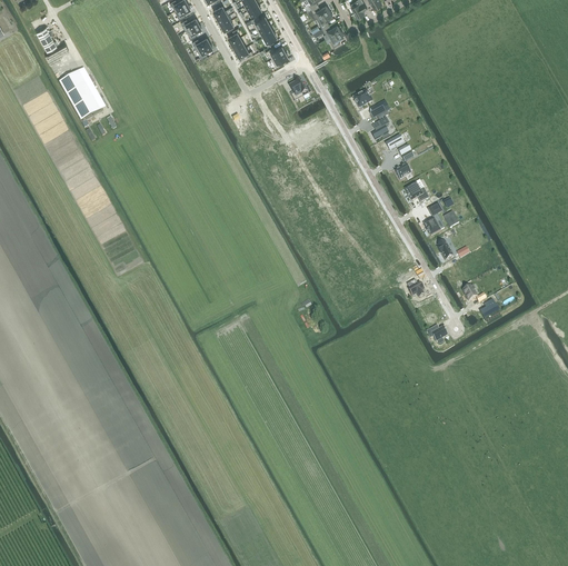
[(356,16),(364,11),(361,8),(362,7),(362,8),(366,6),(362,0),(357,0),(358,1),(350,6),(354,11),(354,12),(355,15),(356,15),(356,16)]
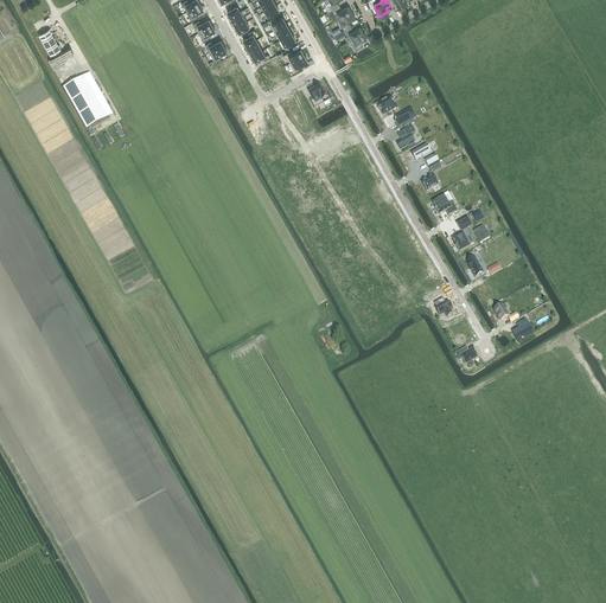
[(185,8),(190,18),(197,14),(195,11),(203,7),(199,1),(186,8),(185,8)]
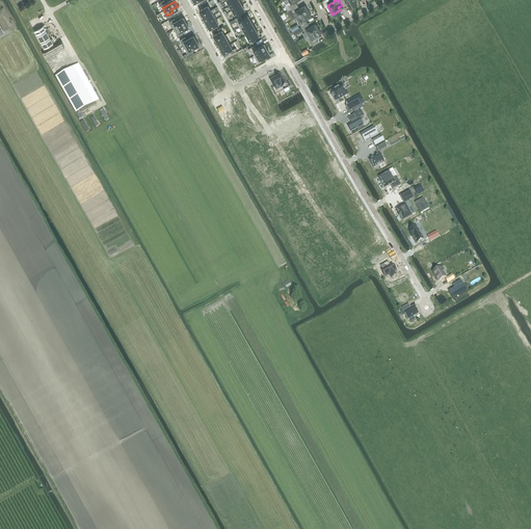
[(207,2),(198,7),(202,11),(210,7),(209,7),(207,2)]
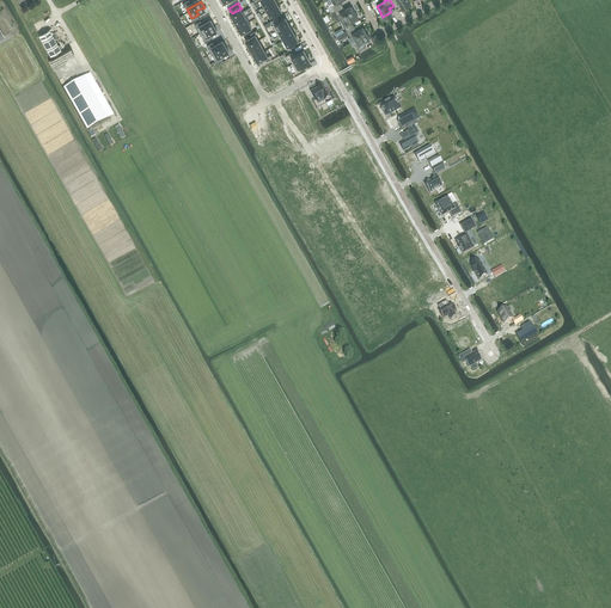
[(280,7),(277,2),(267,8),(269,13),(280,7)]
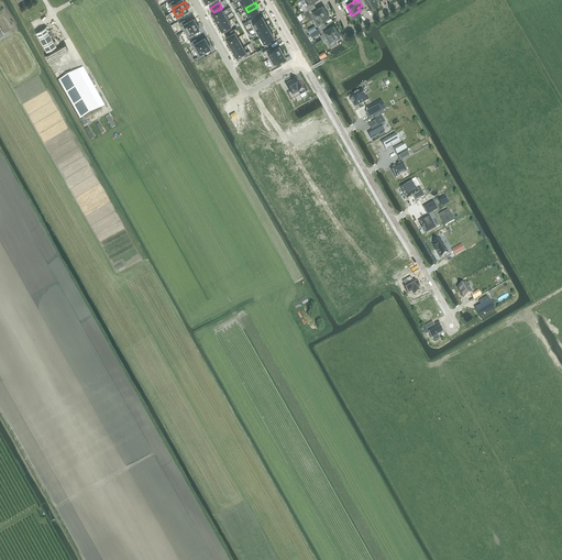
[(313,2),(307,6),(309,10),(308,11),(311,17),(312,15),(315,14),(326,8),(323,3),(322,3),(321,3),(316,6),(313,2)]
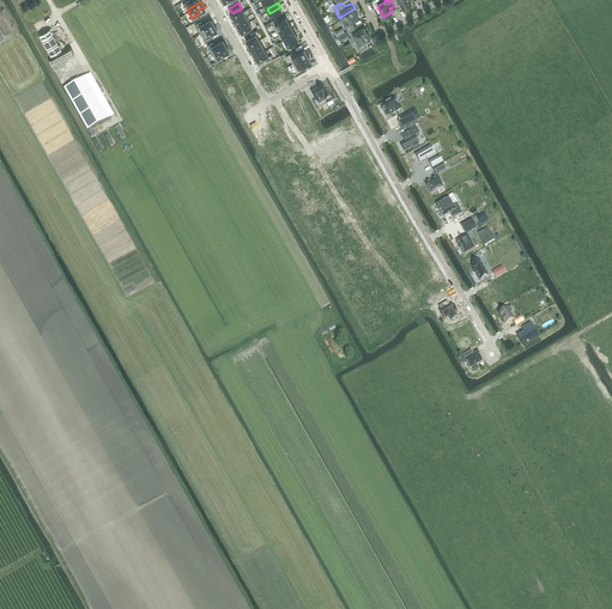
[(242,8),(232,13),(235,19),(246,13),(243,7),(241,8),(242,8)]
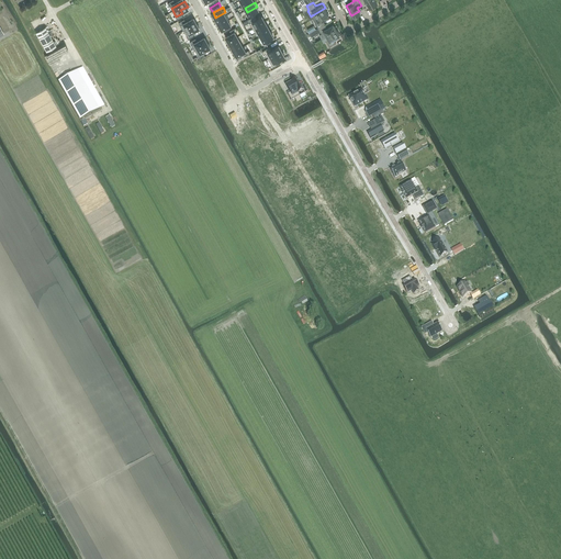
[(314,14),(312,15),(314,19),(317,25),(324,21),(322,18),(327,14),(327,13),(328,12),(325,8),(314,14)]
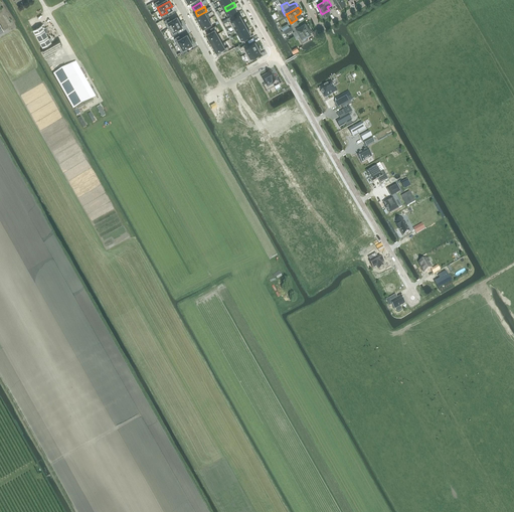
[(206,11),(197,16),(200,20),(208,16),(209,15),(206,11)]
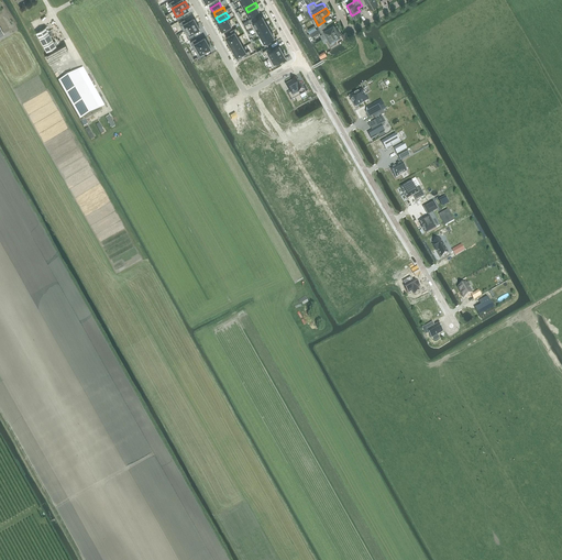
[(255,12),(249,17),(250,19),(249,20),(252,25),(264,19),(261,13),(256,15),(255,12)]
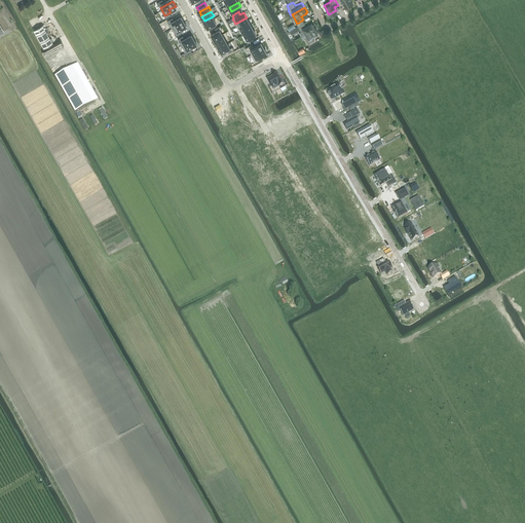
[(38,12),(29,19),(33,26),(43,21),(38,12)]
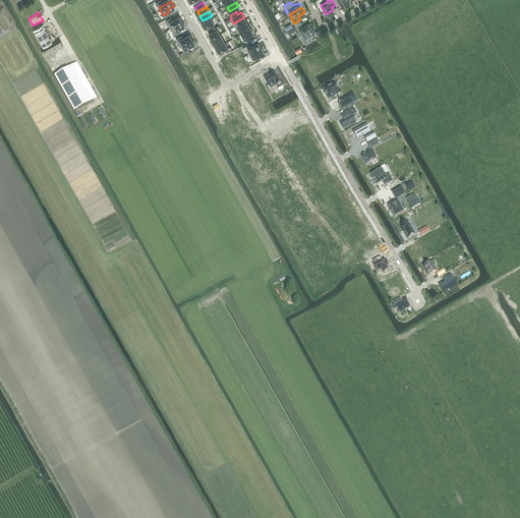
[(170,14),(165,17),(169,25),(170,25),(181,18),(178,13),(172,17),(170,14)]
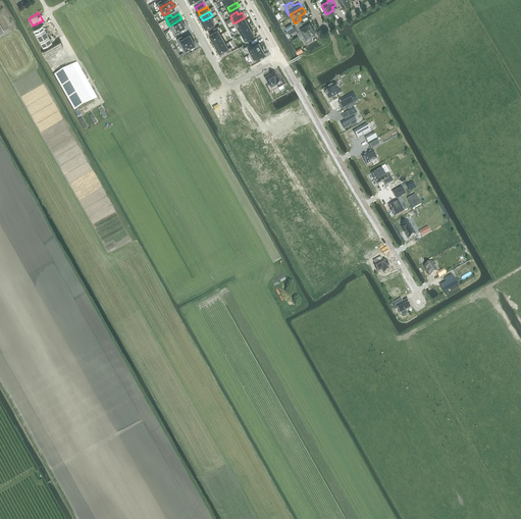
[(211,16),(203,20),(205,26),(213,20),(211,16)]
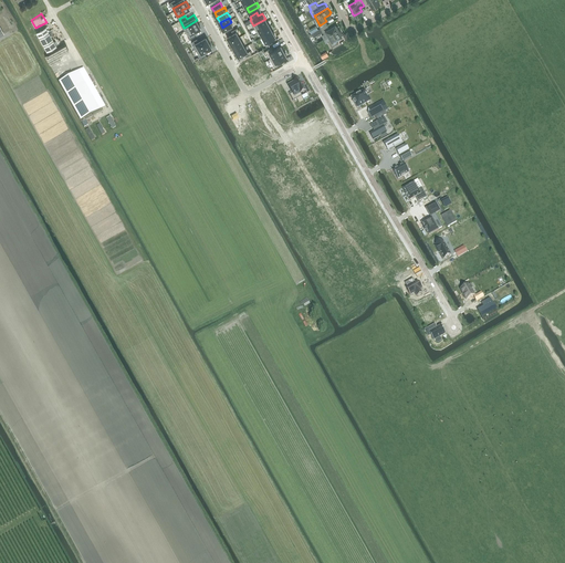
[(265,19),(253,25),(257,31),(259,29),(269,23),(265,19)]
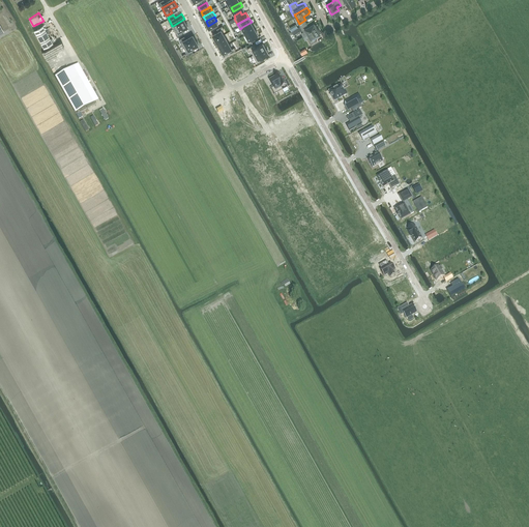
[(184,19),(173,26),(175,30),(175,31),(176,33),(182,30),(180,28),(187,24),(184,19)]
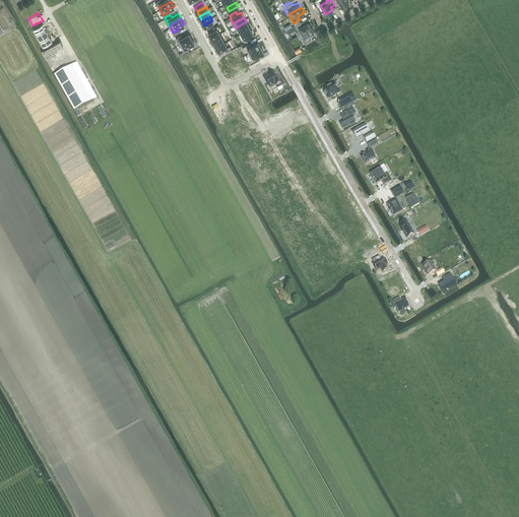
[(300,19),(294,23),(297,28),(295,29),(297,34),(301,30),(311,24),(309,20),(308,21),(307,20),(302,23),(300,19)]
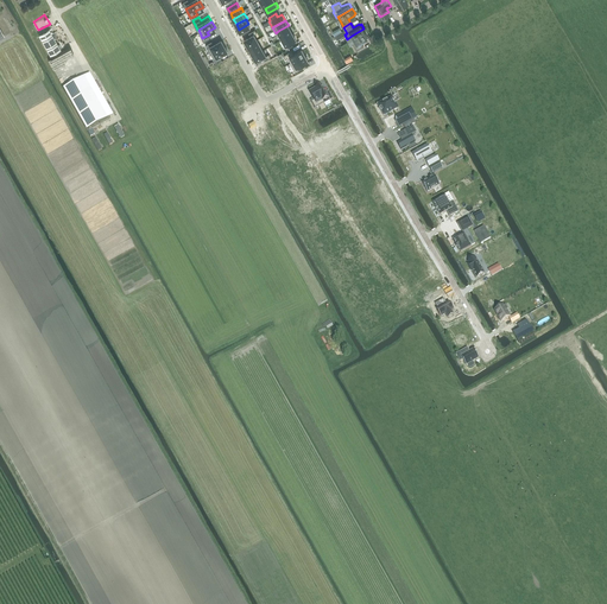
[(289,25),(278,31),(280,37),(291,31),(289,25)]
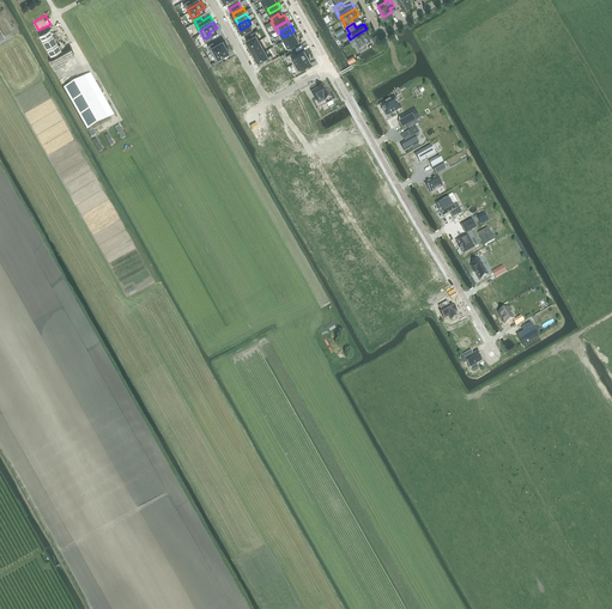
[(50,53),(60,47),(48,26),(38,32),(50,53)]
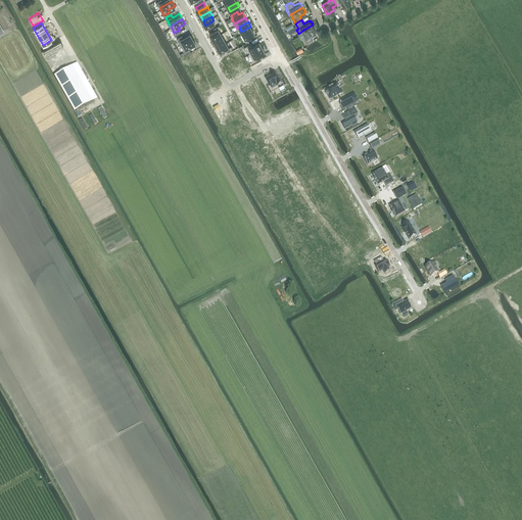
[(215,29),(208,32),(211,36),(220,32),(217,27),(220,26),(219,22),(212,26),(215,29)]
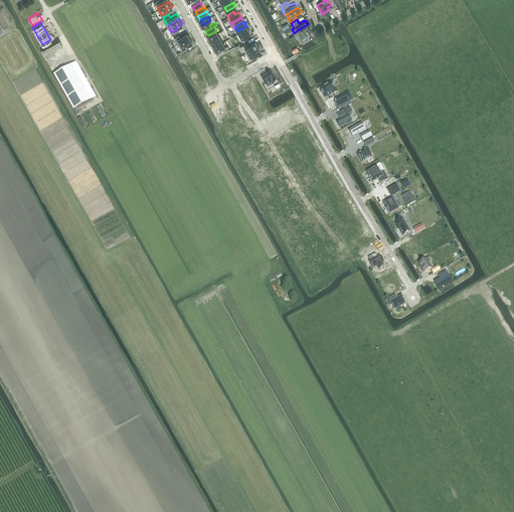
[(298,30),(294,33),(296,36),(298,35),(301,40),(307,37),(305,33),(310,30),(310,29),(311,29),(308,24),(298,30)]
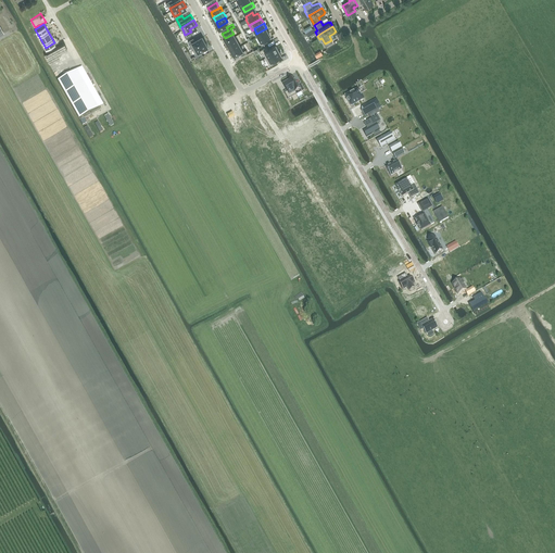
[(266,28),(256,34),(260,38),(259,39),(261,42),(266,39),(265,36),(269,34),(266,28)]
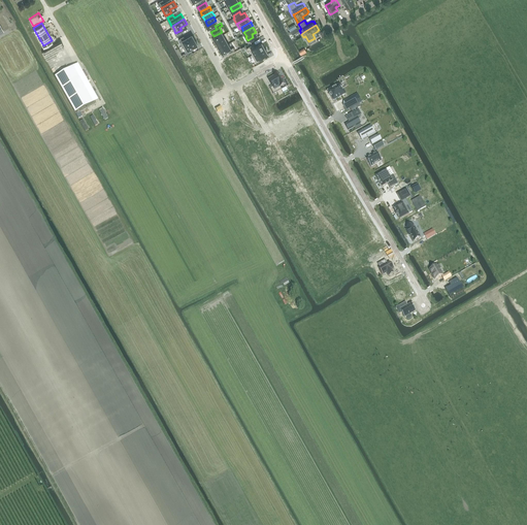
[(183,33),(177,36),(182,44),(183,44),(183,43),(194,37),(191,32),(184,36),(183,33)]
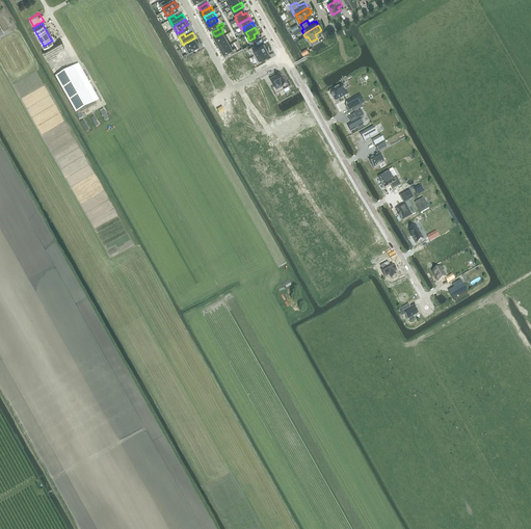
[(223,32),(215,36),(218,42),(227,36),(223,32)]
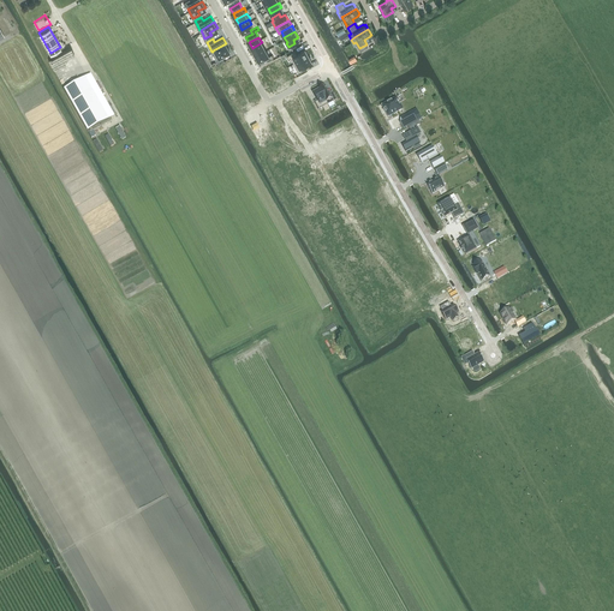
[(262,42),(252,48),(255,53),(264,48),(262,42)]
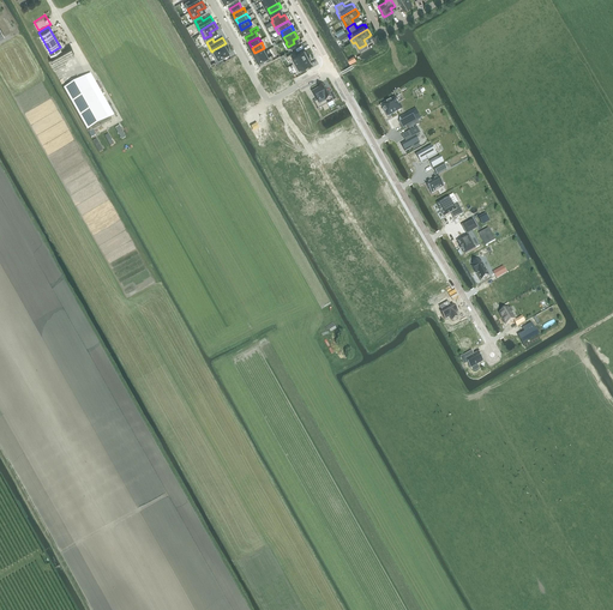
[(226,43),(212,50),(212,52),(215,56),(216,60),(222,56),(221,54),(229,49),(226,43)]
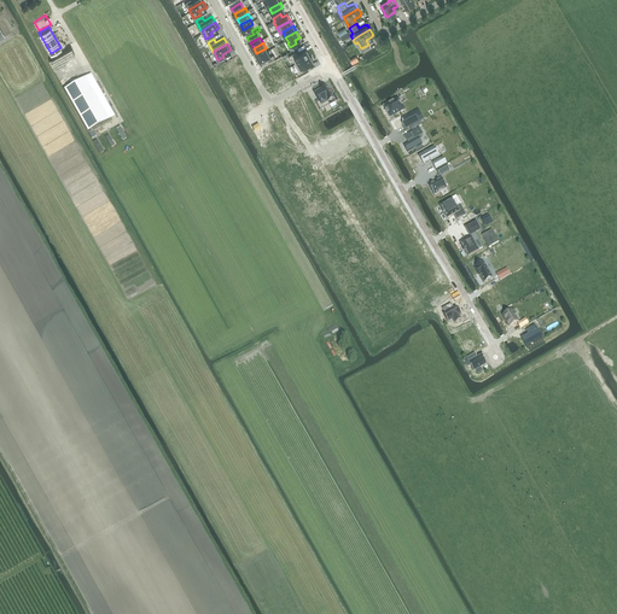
[(296,48),(286,53),(289,57),(291,56),(294,60),(308,53),(306,47),(297,51),(296,48)]
